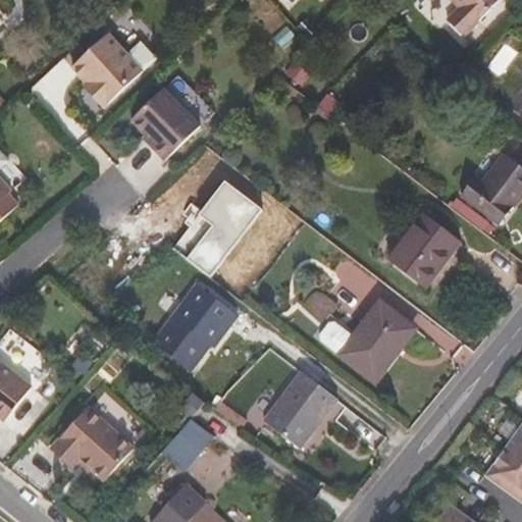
[(449,20),(465,37),(502,0),(452,0),(461,8),(449,20)]
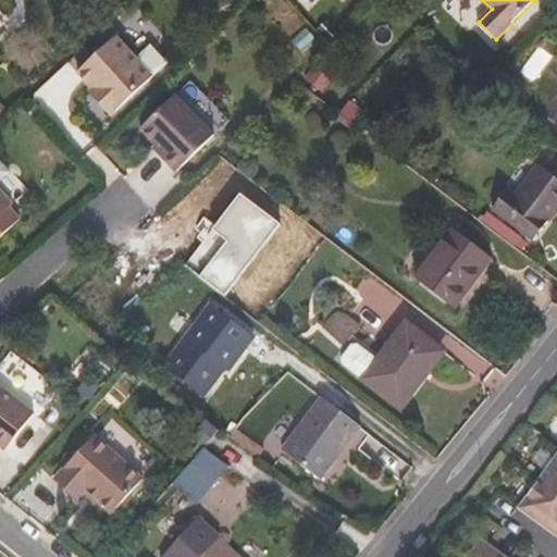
[(116,36),(78,72),(94,88),(101,96),(97,100),(112,115),(153,75),(137,58),(116,36)]
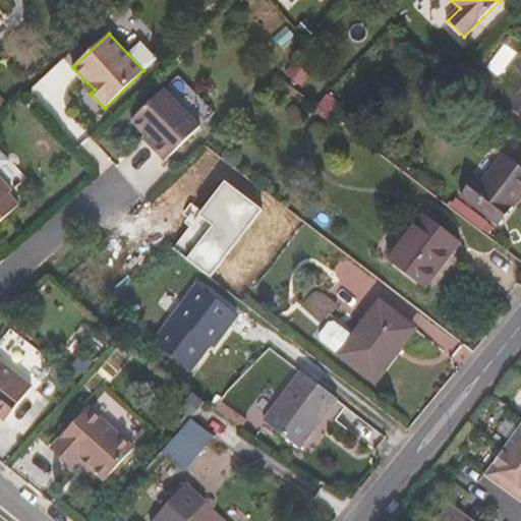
[(141,43),(128,54),(143,70),(157,59),(141,43)]
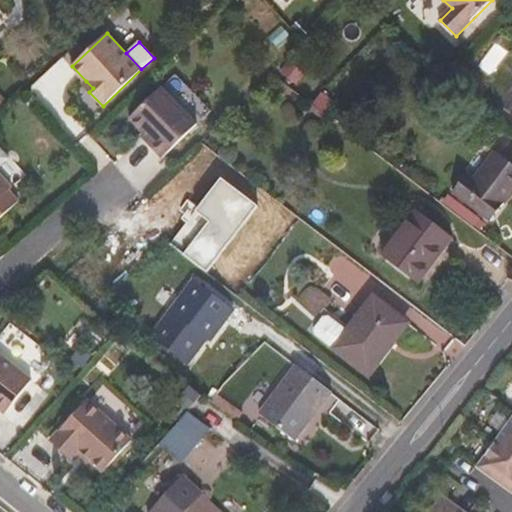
[(290,62),(282,71),(297,84),(305,73),(290,62)]
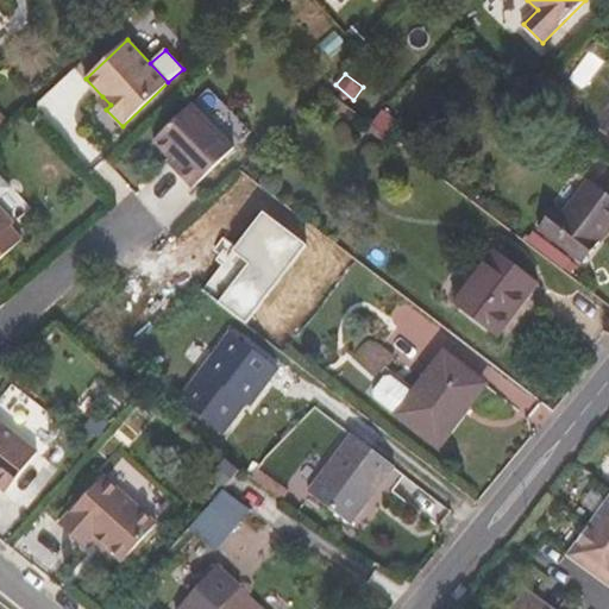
[(0,93),(0,123),(16,111),(0,93)]
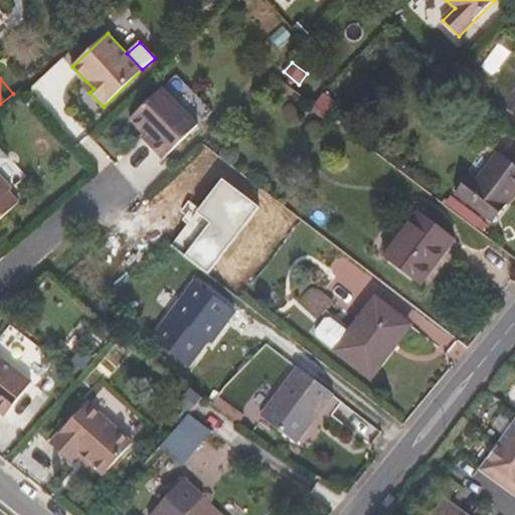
[(94,89),(87,81),(82,86),(90,93),(94,89)]
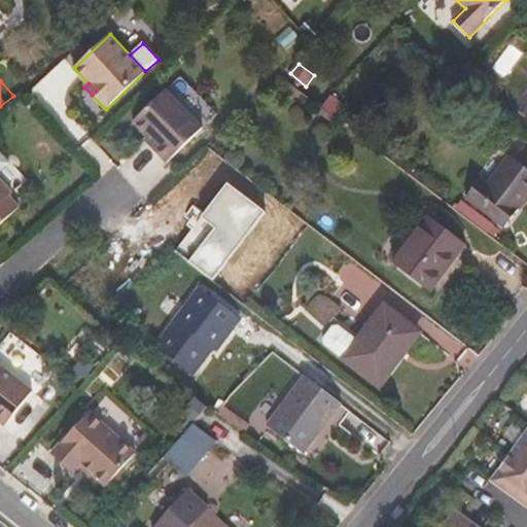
[(203,127),(167,89),(134,120),(148,135),(157,144),(154,147),(168,161),(203,127)]
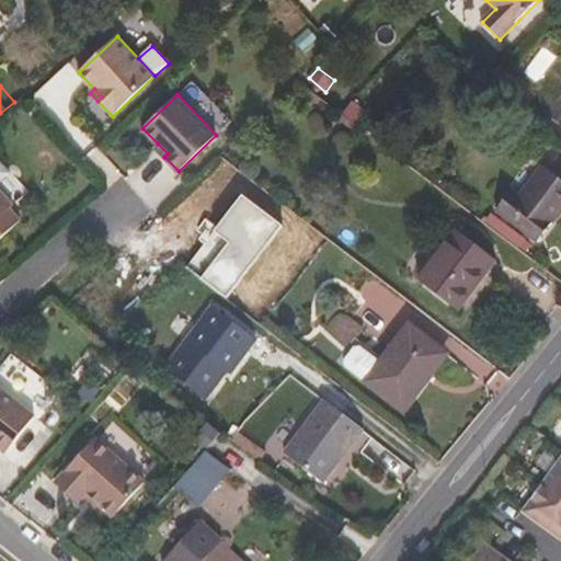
[(156,147),(164,157),(168,153),(158,144),(156,147)]
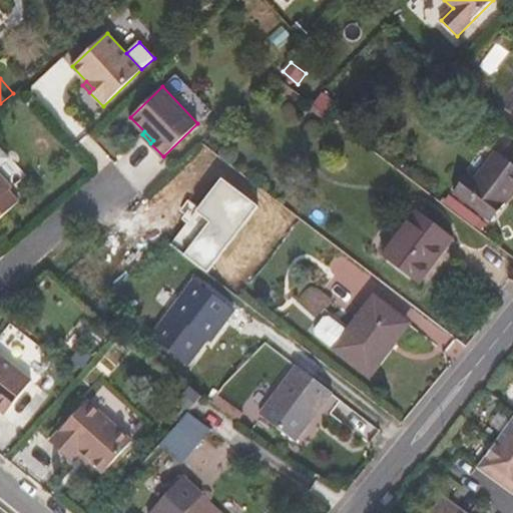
[(0,142),(0,168),(11,184),(23,176),(0,142)]
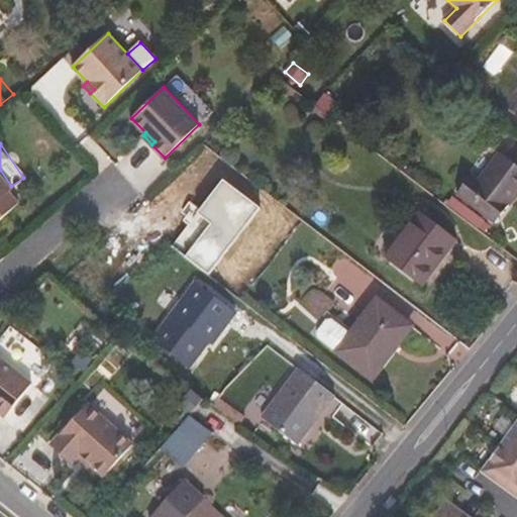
[(496,223),(516,196),(516,165),(501,152),(479,181),(472,176),(457,194),(496,223)]
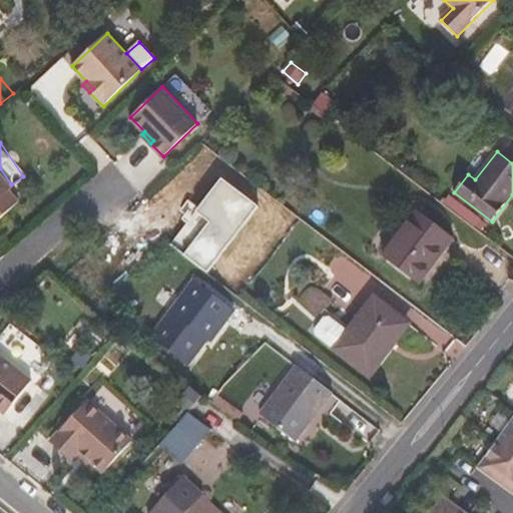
[(14,188),(0,172),(0,219),(21,201),(11,190),(14,188)]
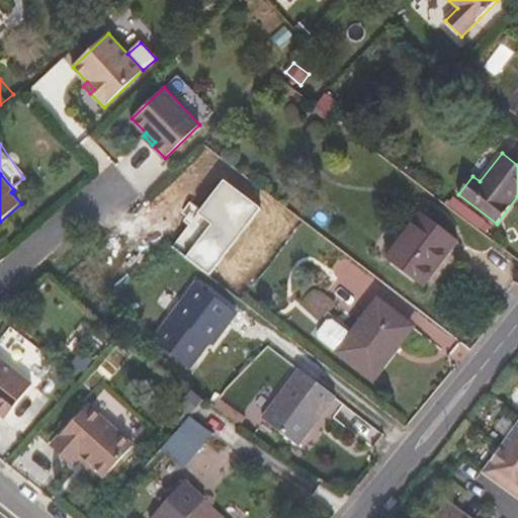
[(423,212),(387,259),(423,286),(458,240),(423,212)]
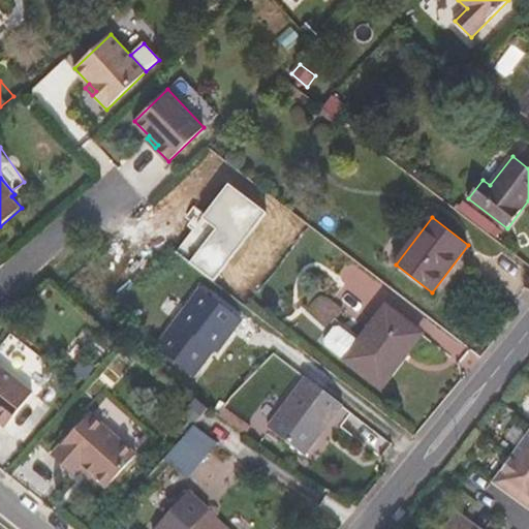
[(243,319),(201,287),(156,347),(194,375),(219,343),(222,346),(243,319)]
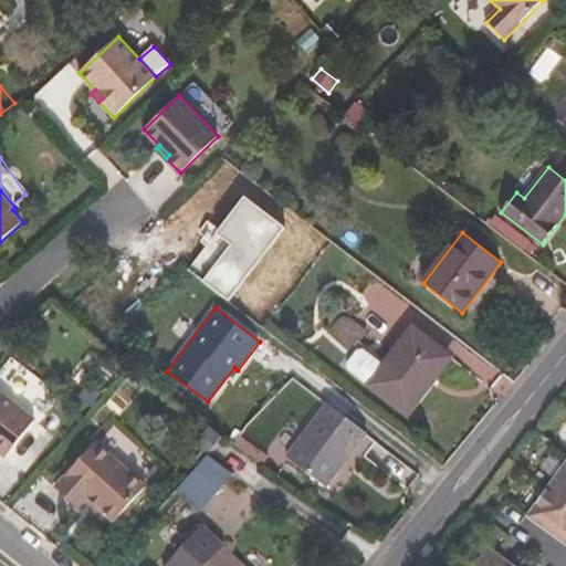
[(449,354),(413,327),(387,362),(359,341),(341,365),(407,416),(431,384),(428,381),(449,354)]
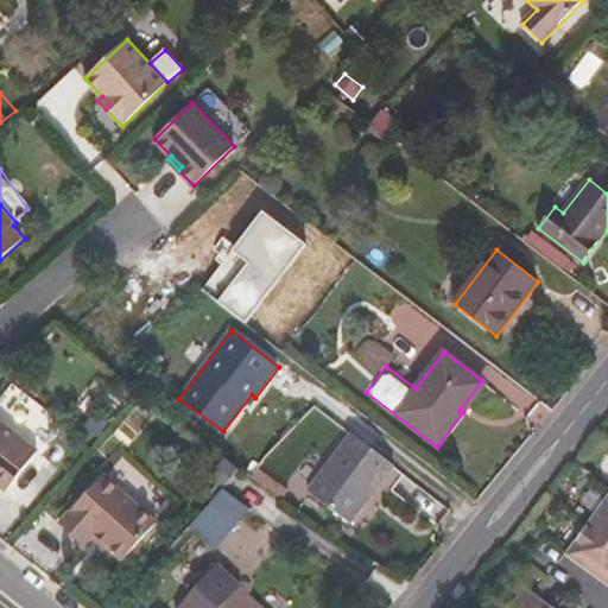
[(42,463),(0,422),(0,493),(6,499),(42,463)]
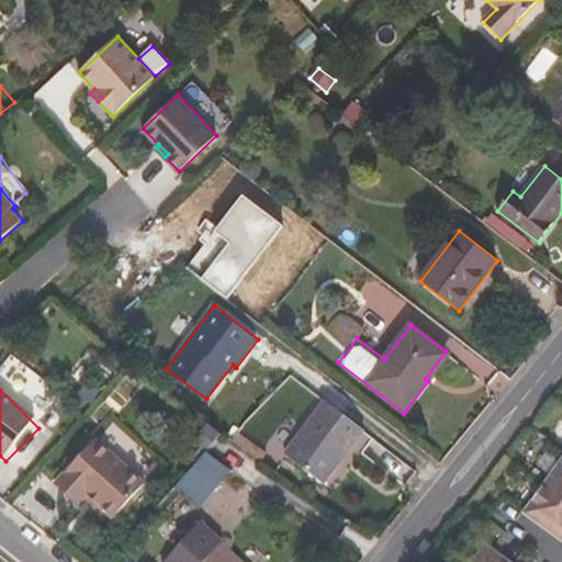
[(326,402),(285,454),(324,483),(364,431),(326,402)]
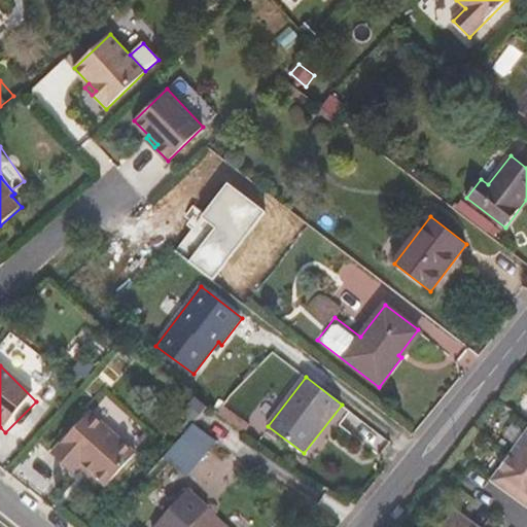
[(92,410),(55,452),(75,470),(80,465),(84,461),(96,472),(109,484),(138,452),(92,410)]
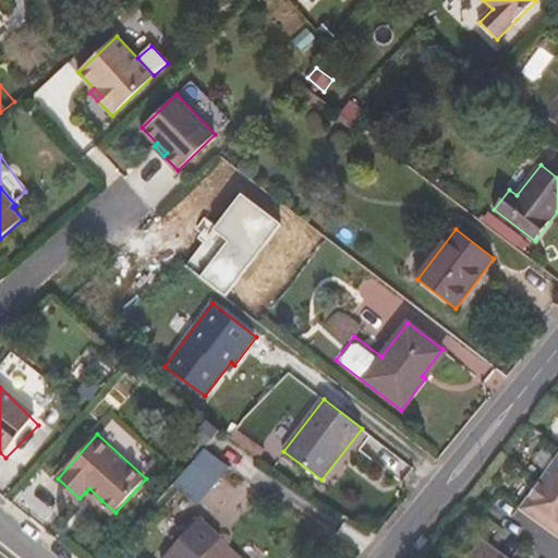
[(206,449),(173,485),(197,504),(230,468),(206,449)]
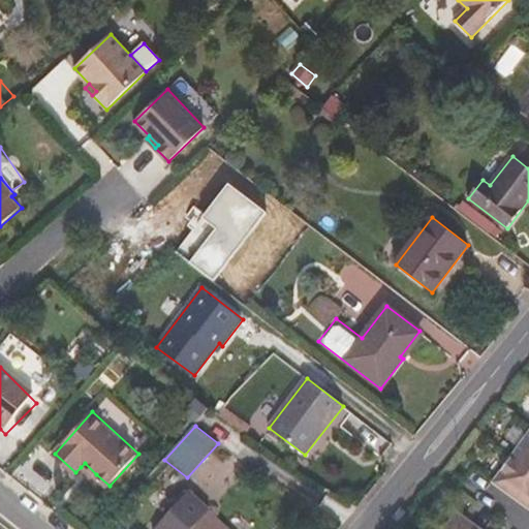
[(528,427),(492,480),(528,507),(528,427)]
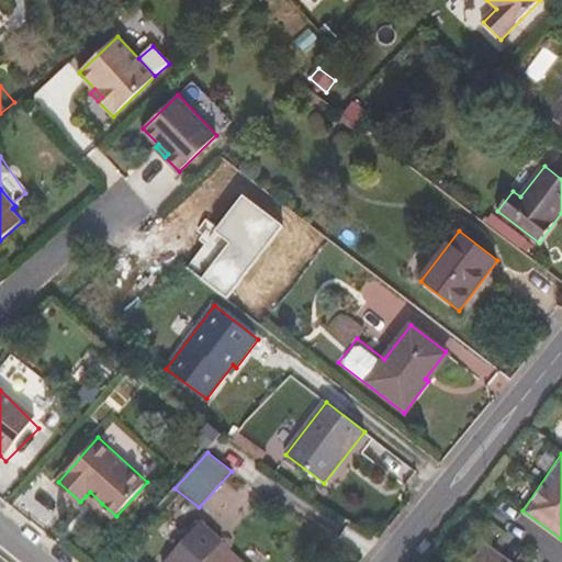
[(99,508),(102,504),(90,492),(86,496),(99,508)]
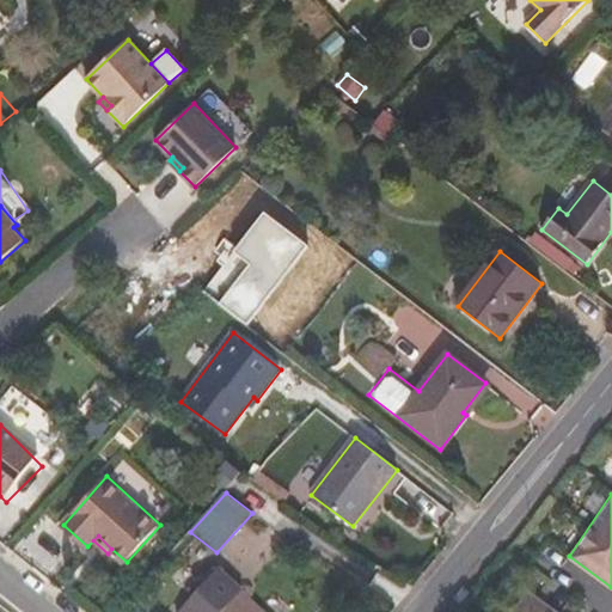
[(254,611),(238,597),(219,580),(189,611),(254,611)]
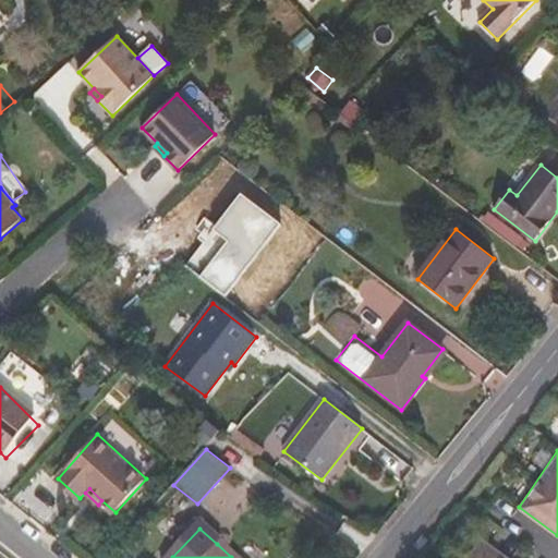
[(242,557),(221,538),(217,544),(231,557),(242,557)]
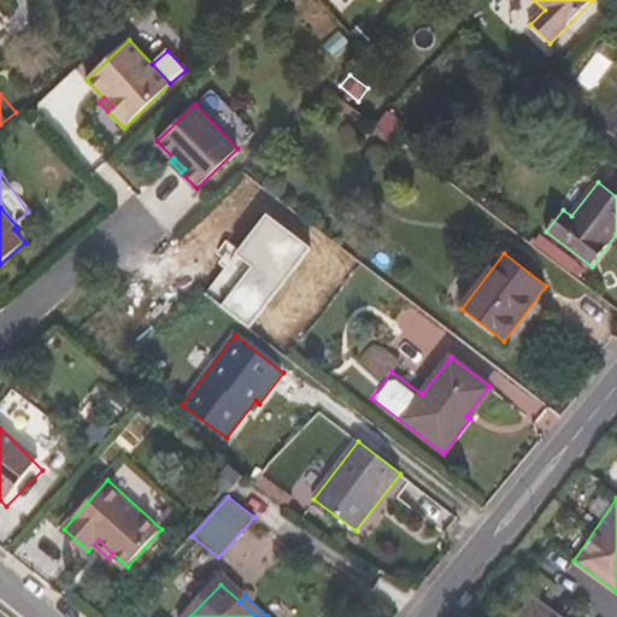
[(560,616),(532,595),(516,616),(560,616)]
